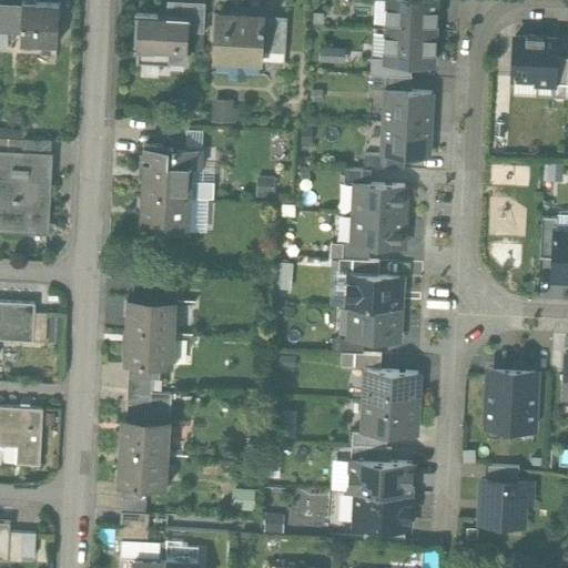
[(178,0),(176,16),(189,17),(188,31),(204,32),(205,2),(178,0)]
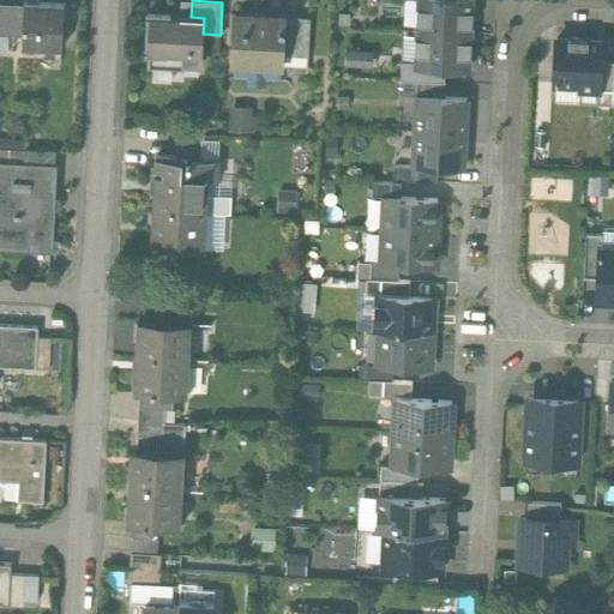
[(470,35),(471,0),(419,0),(419,1),(417,32),(470,35)]
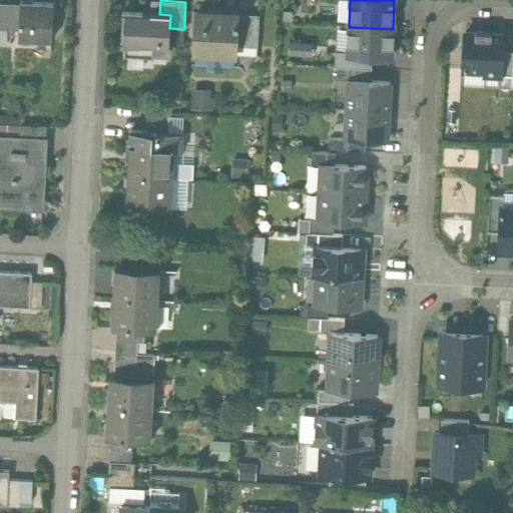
[(51,40),(52,5),(21,3),(19,38),(51,40)]
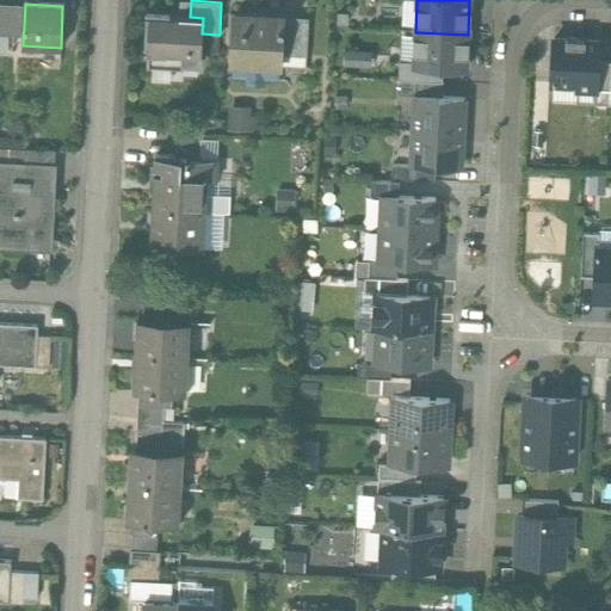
[(17,10),(0,8),(0,34),(16,35),(17,10)]
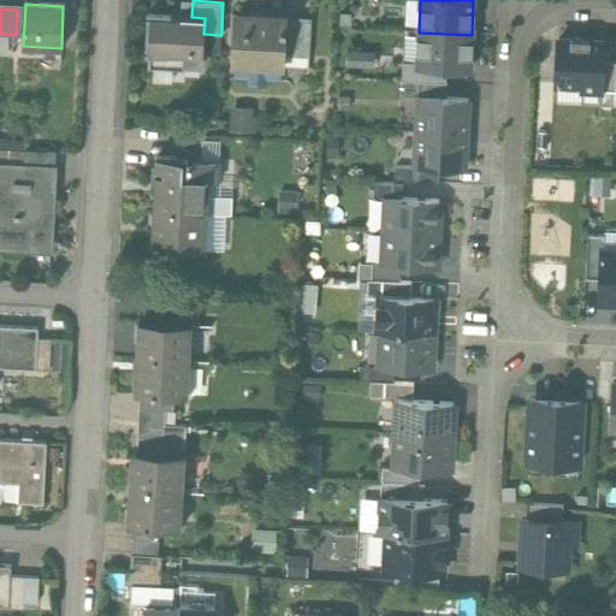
[(191,17),(149,15),(147,69),(185,71),(185,65),(202,66),(203,34),(205,18),(191,17)]
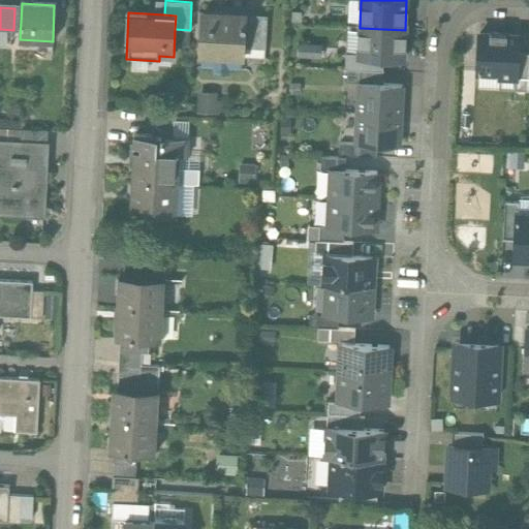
[(243,49),(244,14),(203,12),(199,69),(212,70),(212,75),(228,76),(228,71),(242,71),(243,49)]
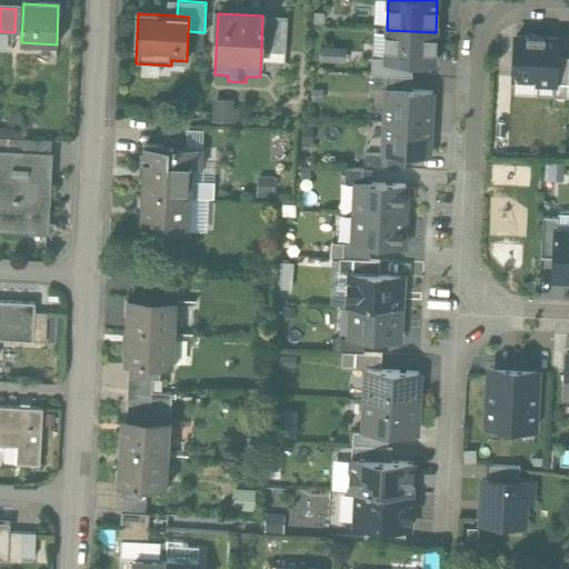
[(288,17),(262,16),(261,52),(286,53),(288,17)]
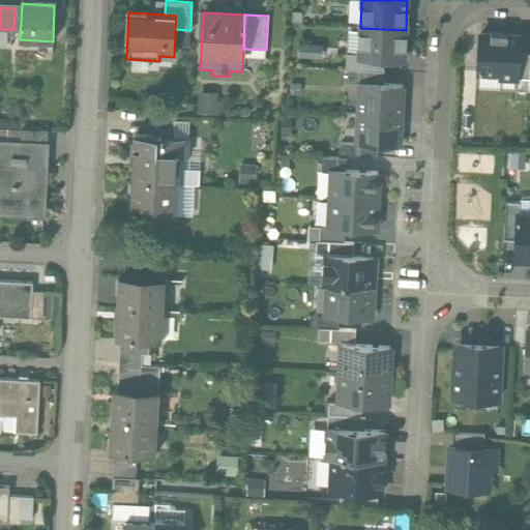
[(404,61),(406,30),(360,28),(359,55),(359,58),(383,60),(404,61)]
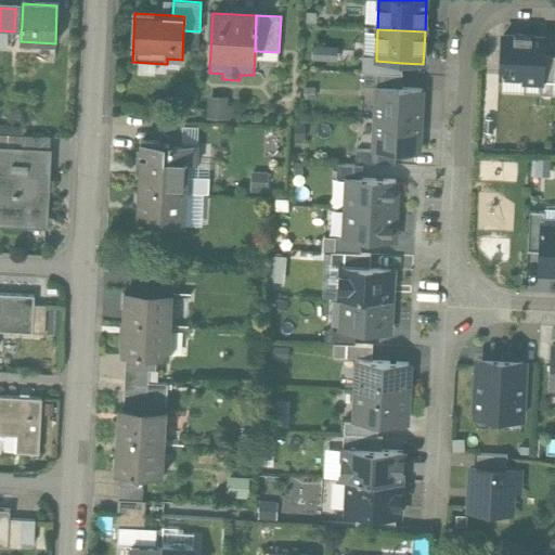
[(501,77),(524,78),(524,82),(541,84),(543,57),(544,38),(503,36),(501,77)]
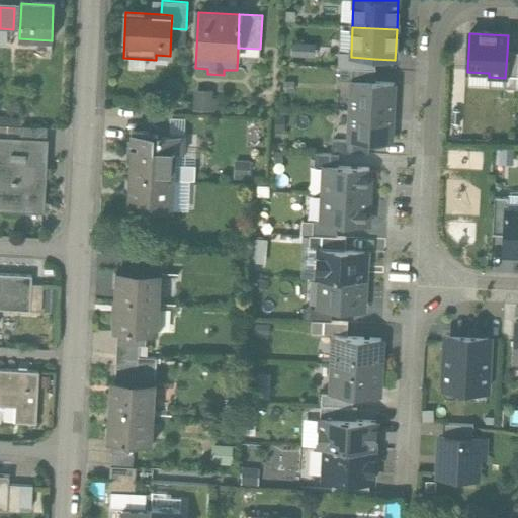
[(338,69),(374,71),(374,59),(351,57),(351,54),(338,54),(338,69)]
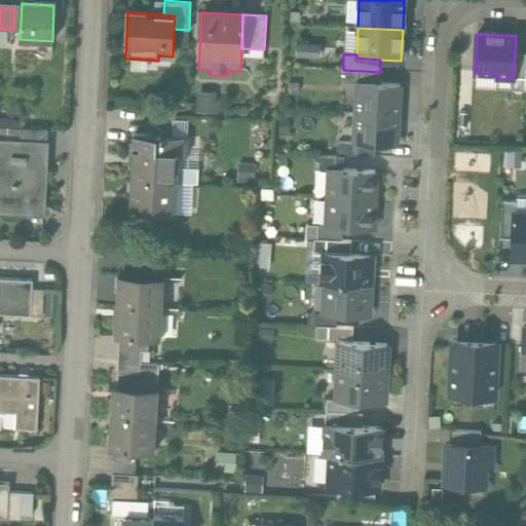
[(525,68),(525,54),(515,54),(513,79),(513,91),(525,92),(525,76),(525,68)]
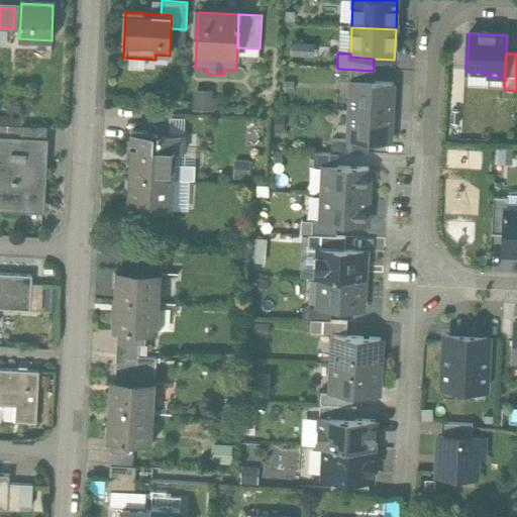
[(338,81),(375,83),(375,71),(338,69),(338,81)]
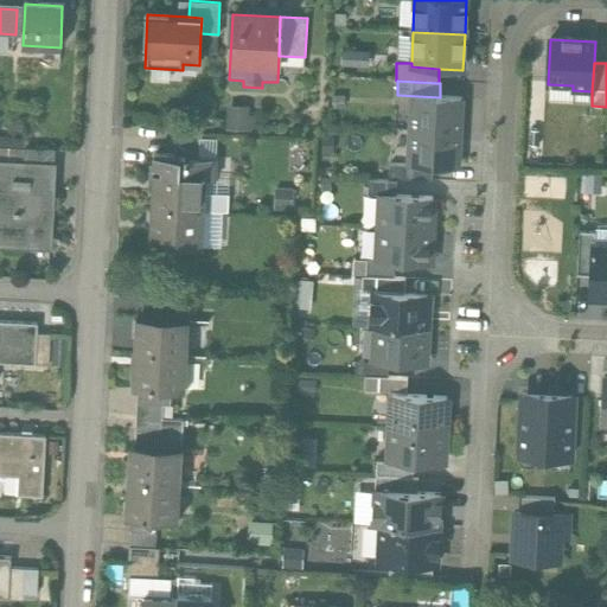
[(459,133),(461,98),(411,96),(410,131),(459,133)]
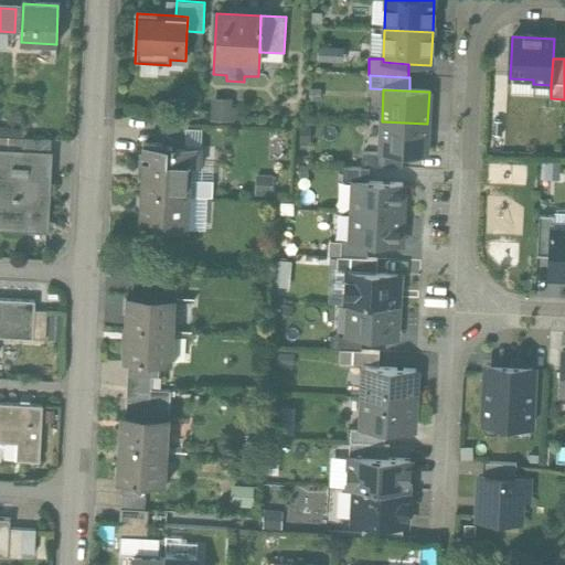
[(162,119),(161,132),(187,134),(187,121),(162,119)]
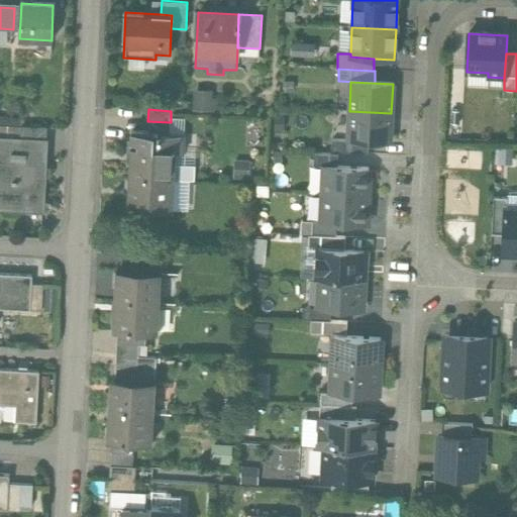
[(390,143),(391,113),(349,111),(347,141),(368,142),(390,143)]
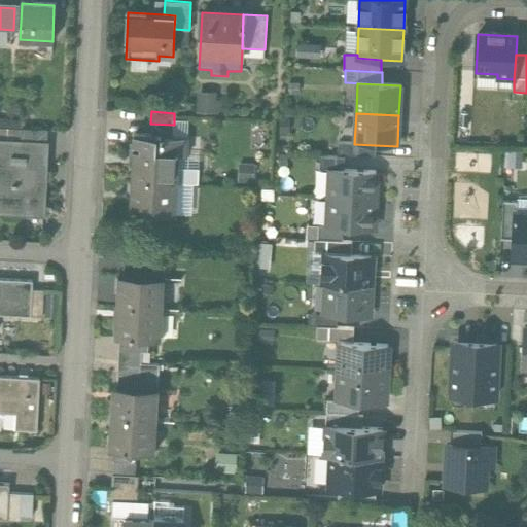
[(150,124),(150,135),(173,136),(174,125),(150,124)]
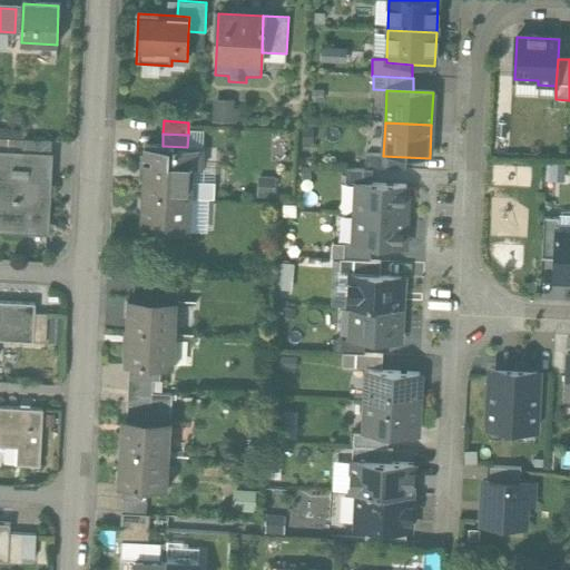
[(22,140),(22,153),(21,167),(50,168),(51,141),(22,140)]
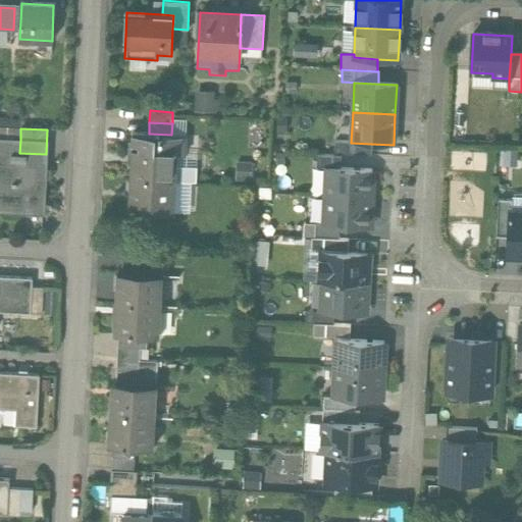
[(174,150),(174,135),(171,135),(149,134),(133,133),(131,178),(174,180),(175,150),(174,150)]
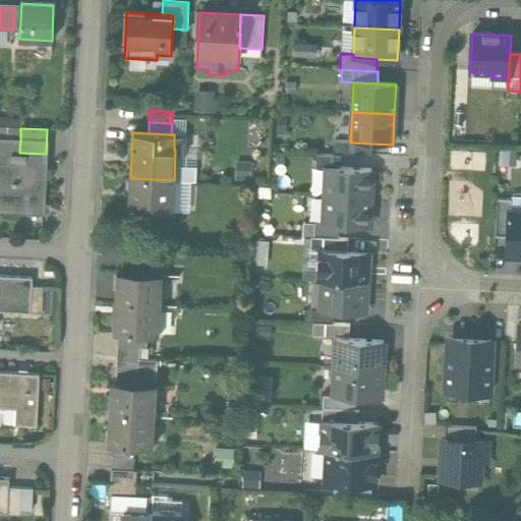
[(175,147),(193,147),(193,133),(175,133),(175,147)]
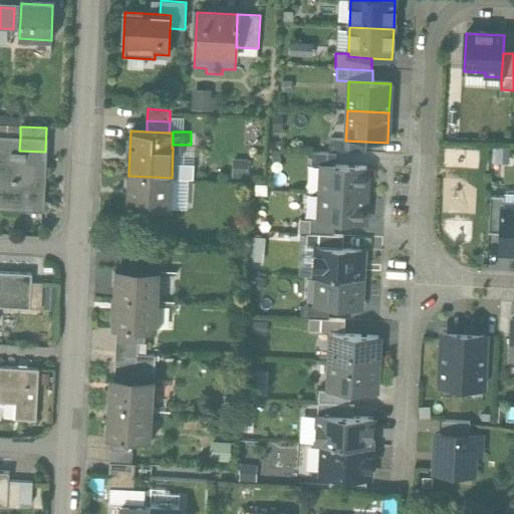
[(20,138),(0,136),(0,180),(1,180),(0,199),(0,207),(33,209),(33,204),(42,204),(45,152),(19,151),(20,138)]
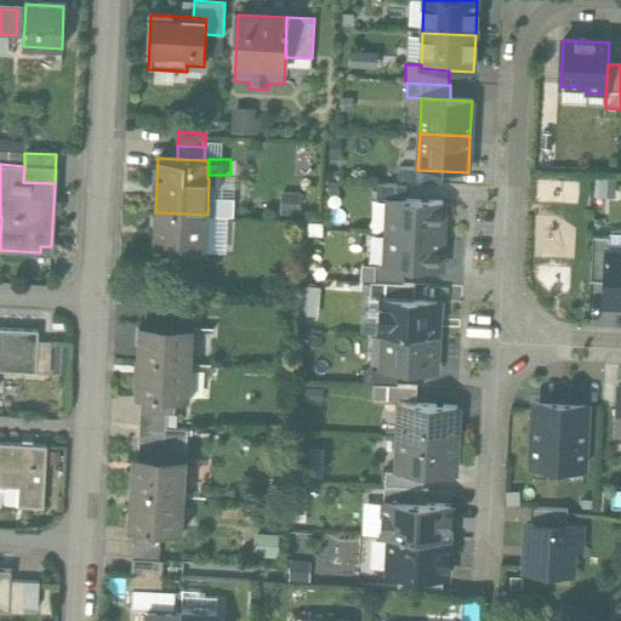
[(442,186),(442,171),(417,170),(398,169),(398,183),(442,186)]
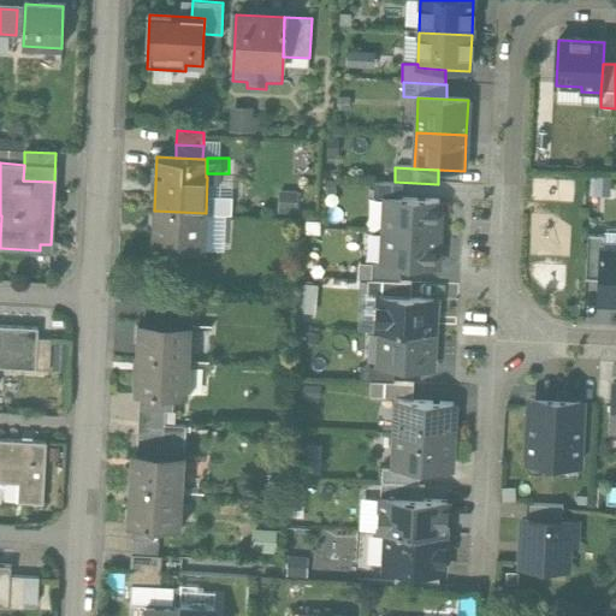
[(402,199),(402,184),(374,183),(373,196),(388,197),(402,199)]
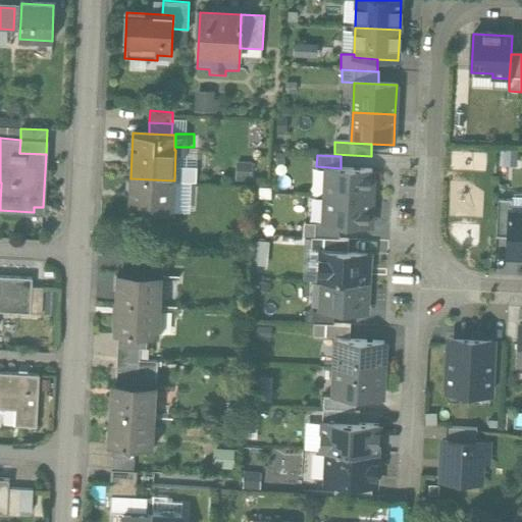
[(370,198),(371,171),(360,171),(341,168),(328,167),(326,196),(370,198)]
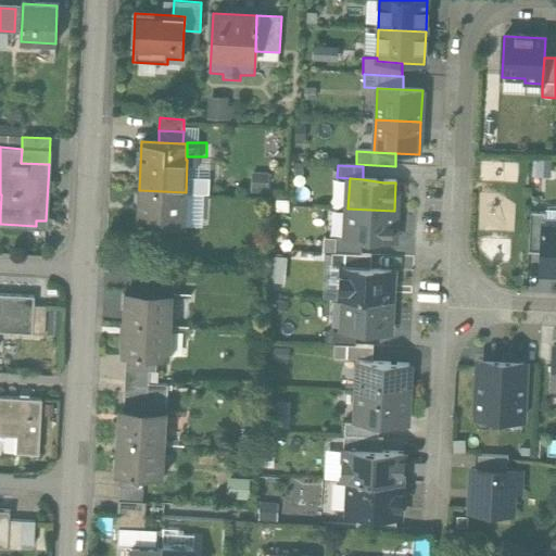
[(184,225),(186,192),(139,190),(137,223),(184,225)]
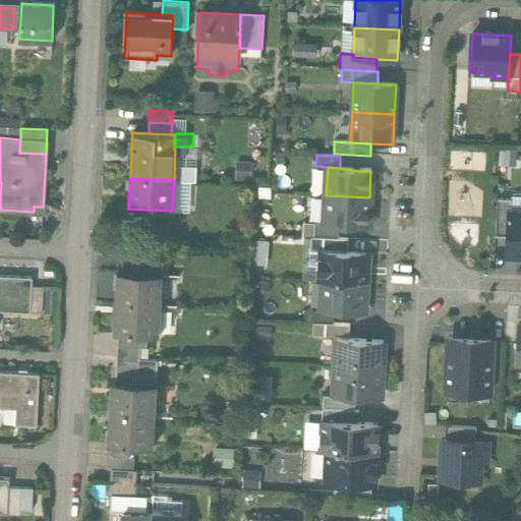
[(368,226),(369,197),(326,195),(325,224),(339,225),(368,226)]
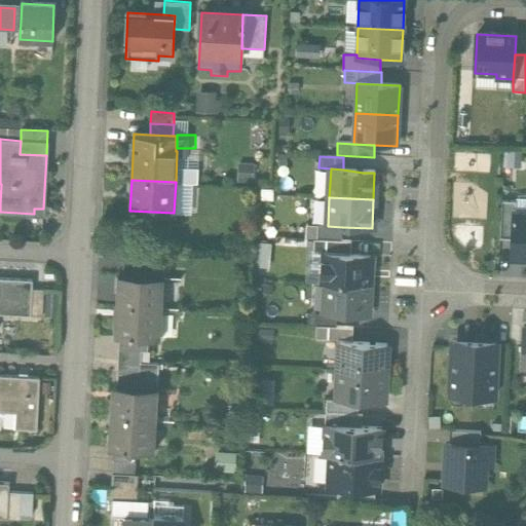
[(500,237),(513,237),(514,212),(515,212),(516,201),(502,200),(500,237)]
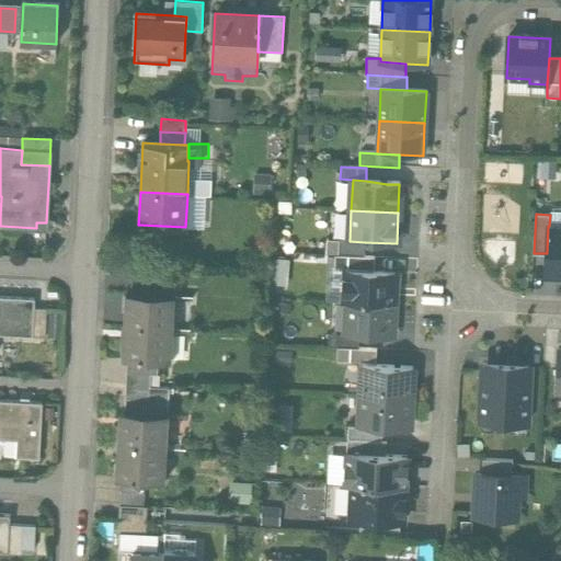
[(546,275),(560,276),(560,226),(549,226),(548,226),(547,253),(546,275)]
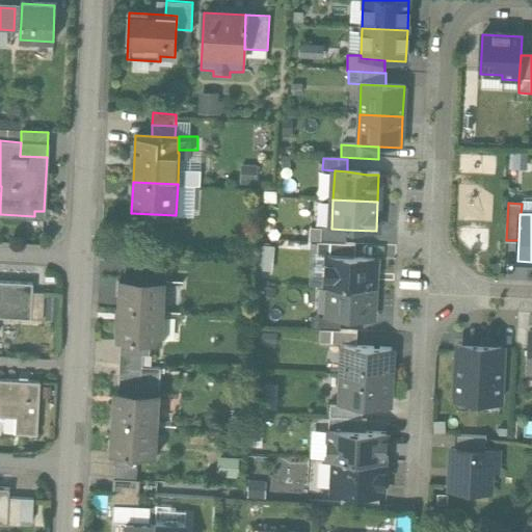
[(345,242),(346,230),(331,229),(321,229),(320,241),(345,242)]
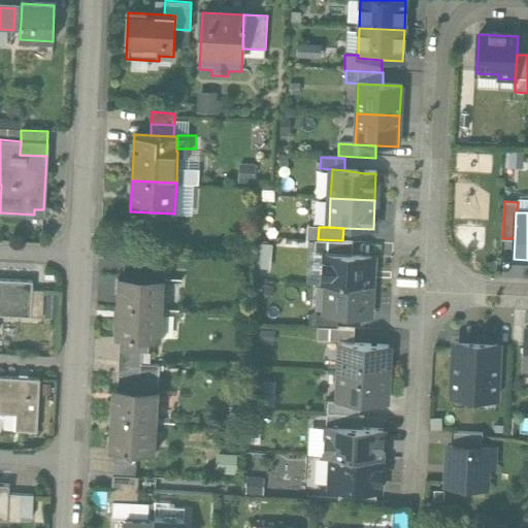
[(315,253),(352,255),(352,242),(315,240),(315,253)]
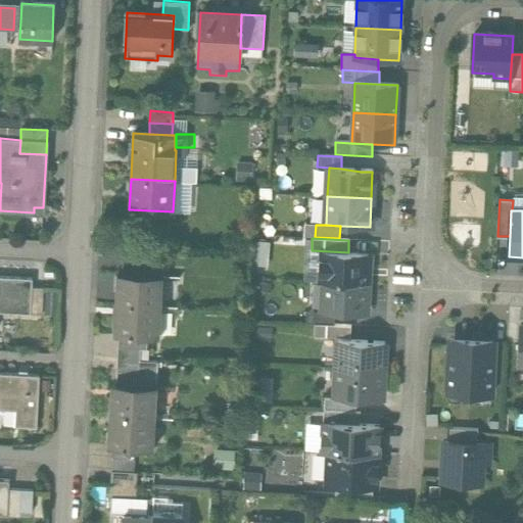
[(123,258),(146,259),(146,249),(124,248),(123,258)]
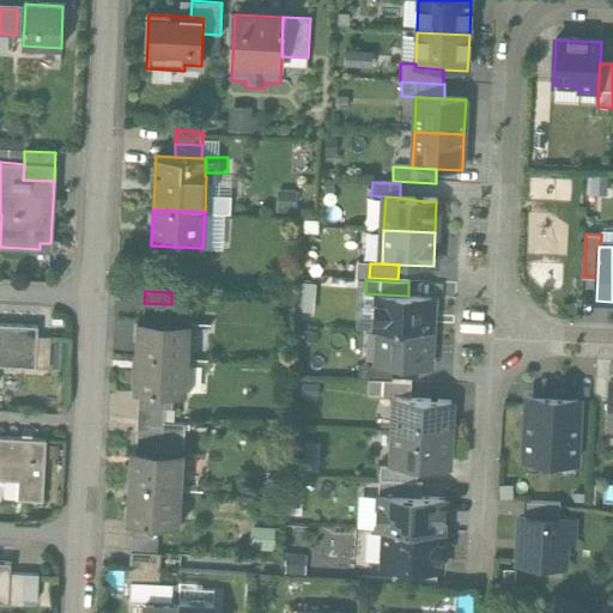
[(380,329),(430,333),(431,298),(376,296),(375,329),(380,329)]
